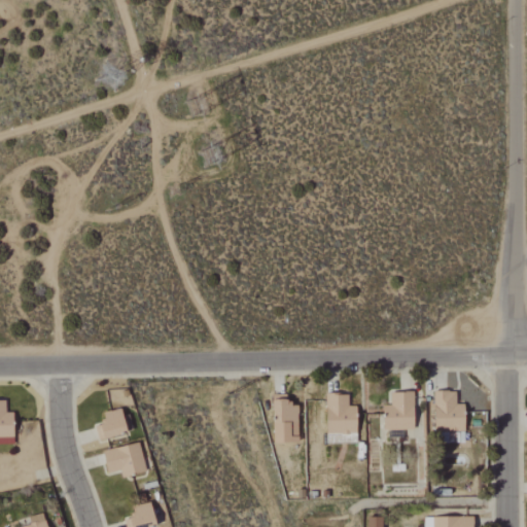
[(434,433),(464,432),(463,403),(455,403),(455,391),(433,391),(434,433)]
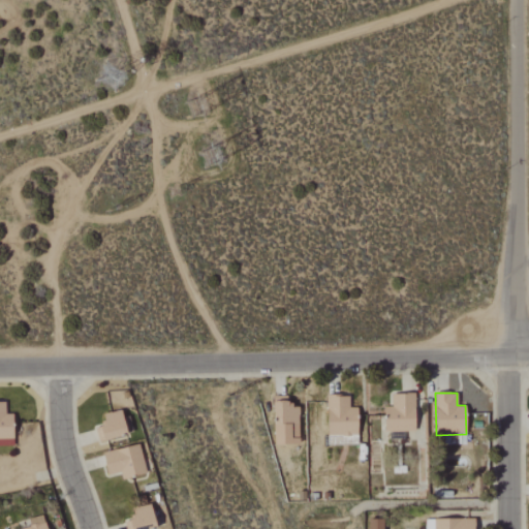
[(414,394),(392,394),(392,407),(384,407),(384,432),(415,432),(414,394)]
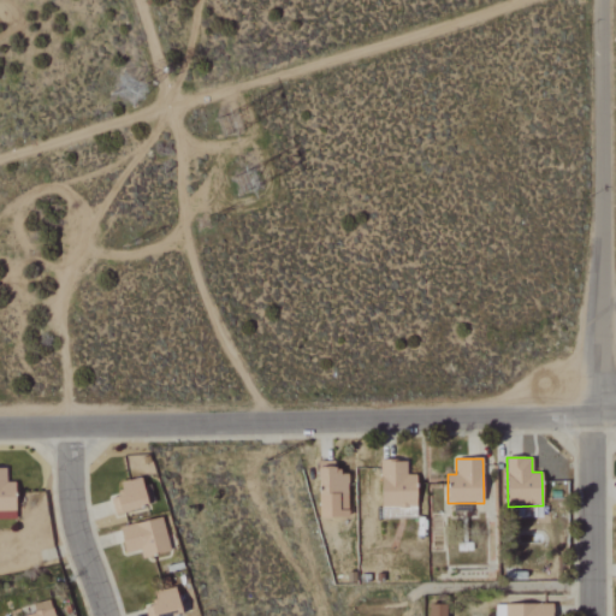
[(319,519),(348,517),(348,472),(335,472),(335,461),(318,462),(319,519)]
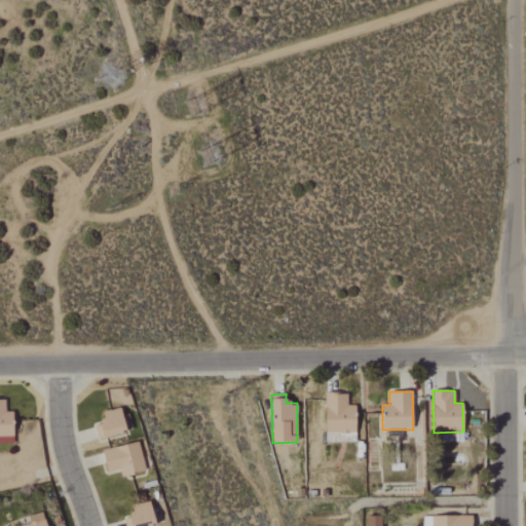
[(325,433),(355,434),(355,406),(346,405),(347,393),(326,393),(325,433)]
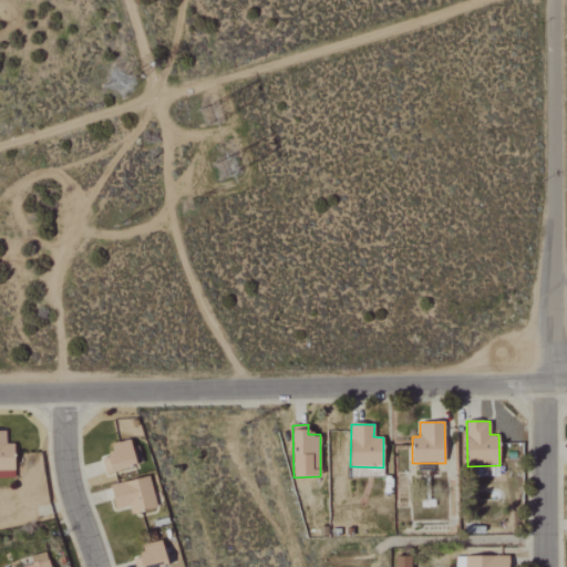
[(0,478),(14,478),(13,443),(6,444),(4,431),(0,431),(0,478)]
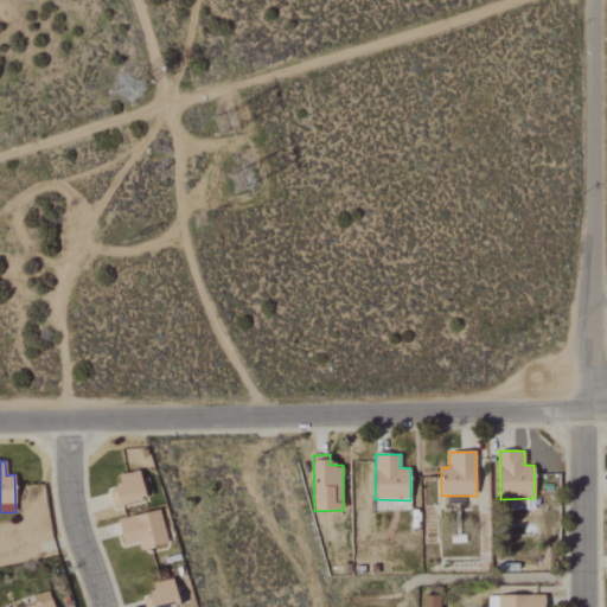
[(145,500),(140,471),(117,475),(120,489),(109,490),(112,506),(145,500)]
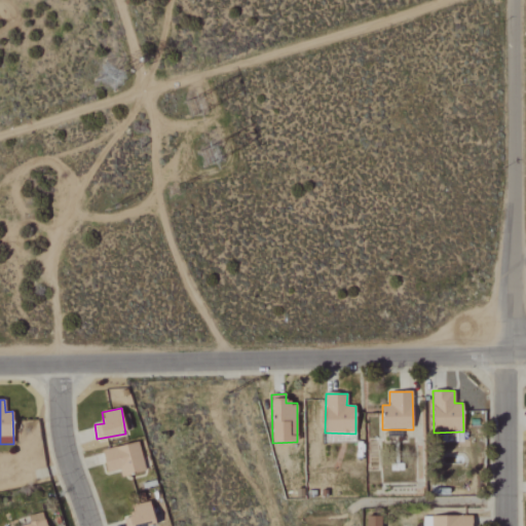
[(107,473),(119,470),(121,477),(145,472),(137,442),(102,450),(107,473)]
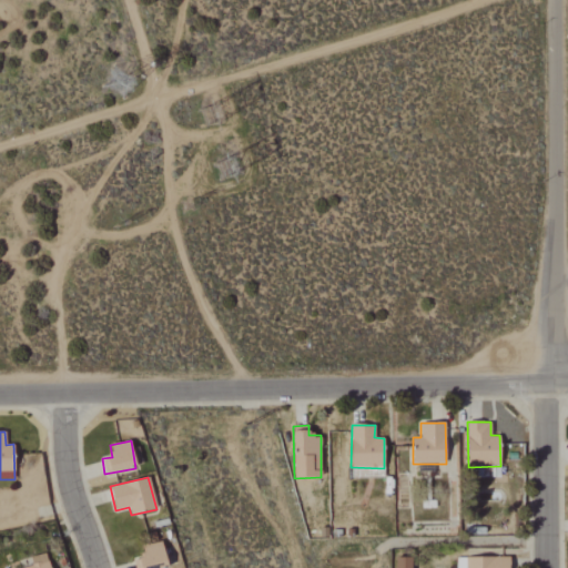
[(164,567),(169,567),(161,541),(142,546),(144,557),(132,559),(134,567),(164,567)]
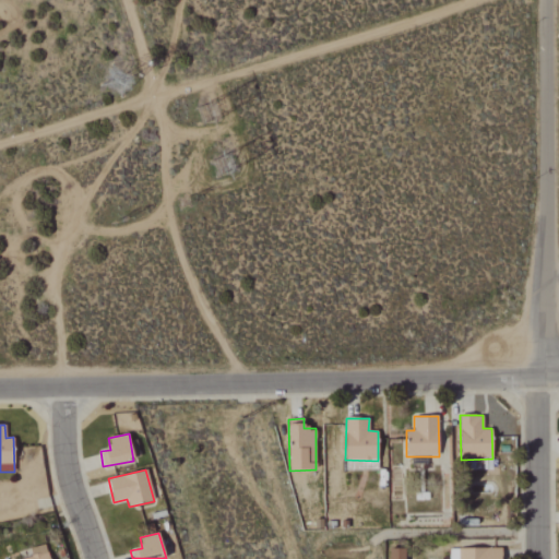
[(404,558),(405,549),(390,548),(389,558),(404,558)]
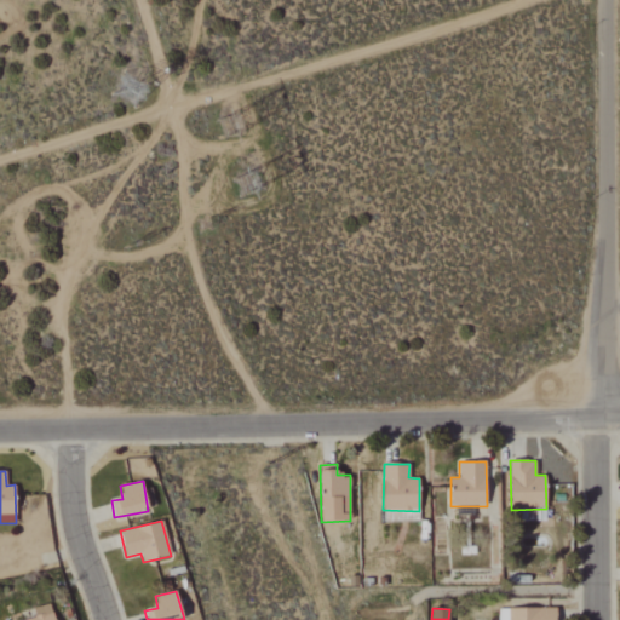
[(555,619),(556,609),(498,608),(497,619),(555,619)]
